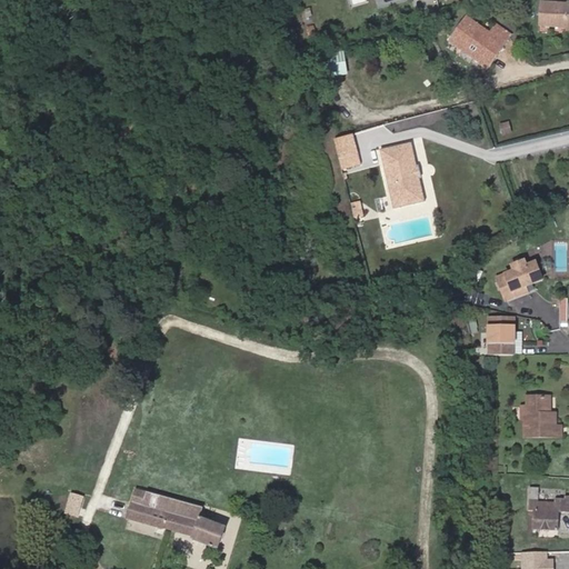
[(568,8),(568,5),(540,2),(538,26),(567,27),(567,32),(568,31),(568,8)]
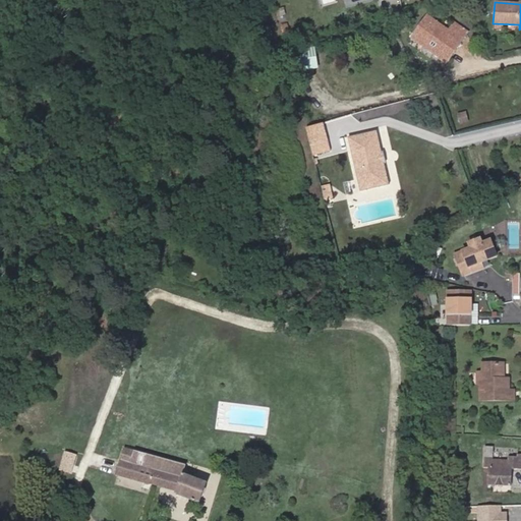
[(459,45),(467,33),(453,23),(449,30),(448,33),(440,26),(442,23),(428,14),(412,38),(440,57),(452,40),(459,45)]
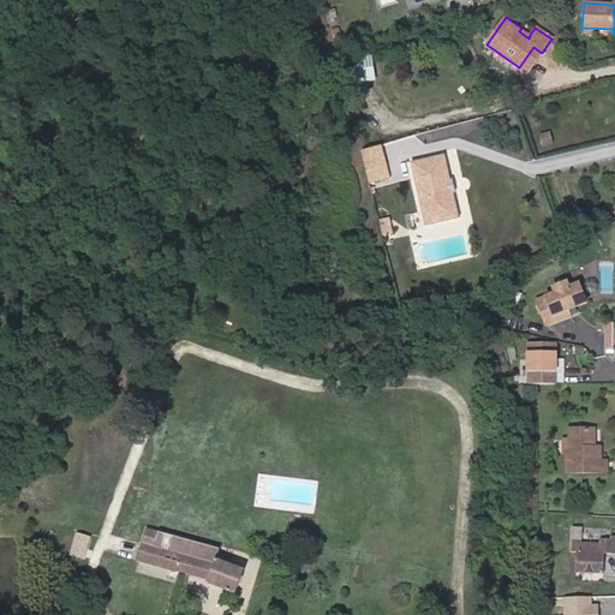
[(530,35),(521,28),(519,31),(529,39),(530,35)]
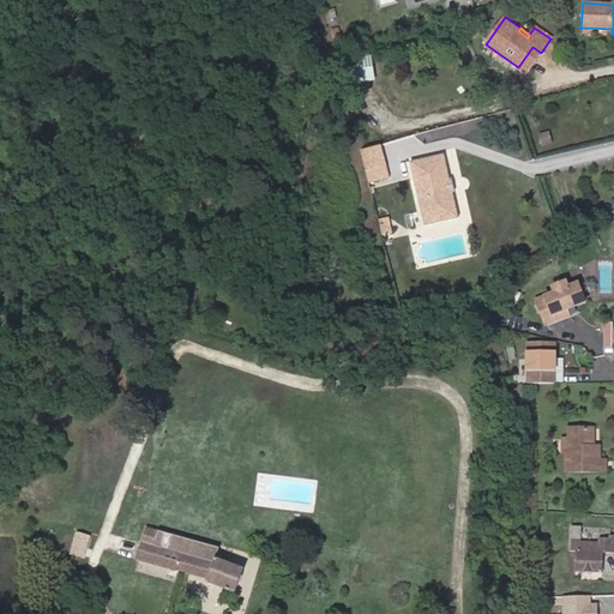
[(527,73),(541,53),(533,47),(518,67),(527,73)]
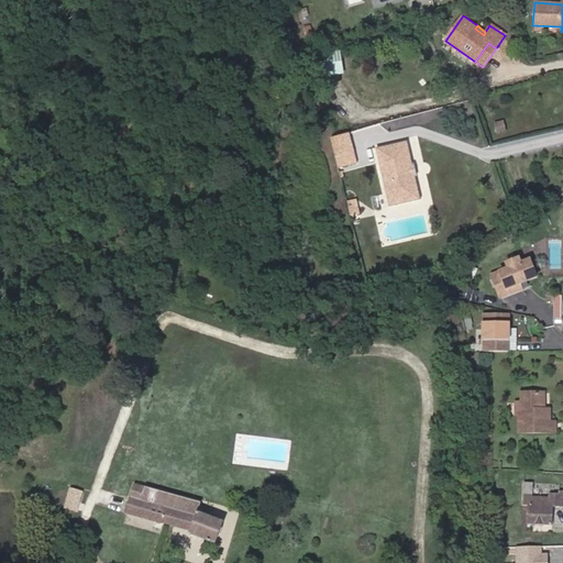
[(340,64),(338,48),(327,50),(329,66),(340,64)]
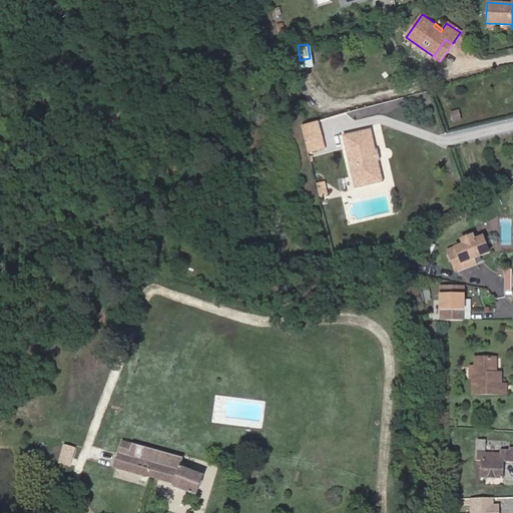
[(460,119),(458,111),(452,113),(454,121),(460,119)]
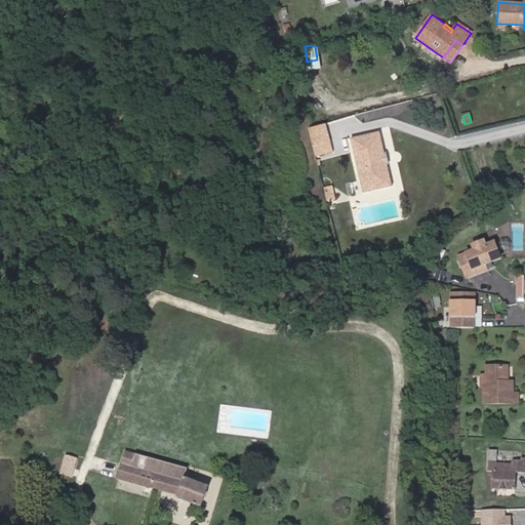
[(330,143),(325,124),(308,129),(313,148),(330,143)]
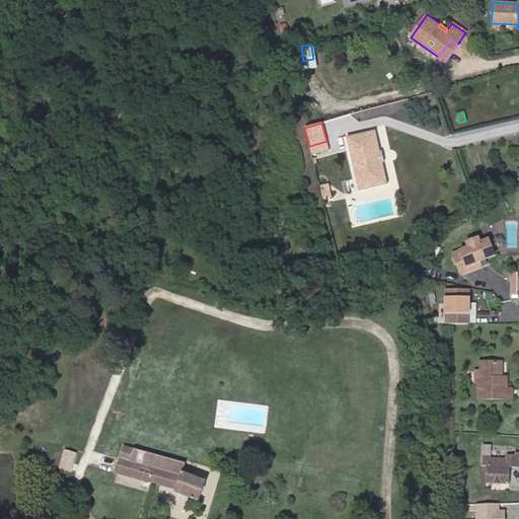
[(388,184),(383,163),(384,163),(382,151),(380,151),(375,130),(347,137),(359,192),(388,184)]
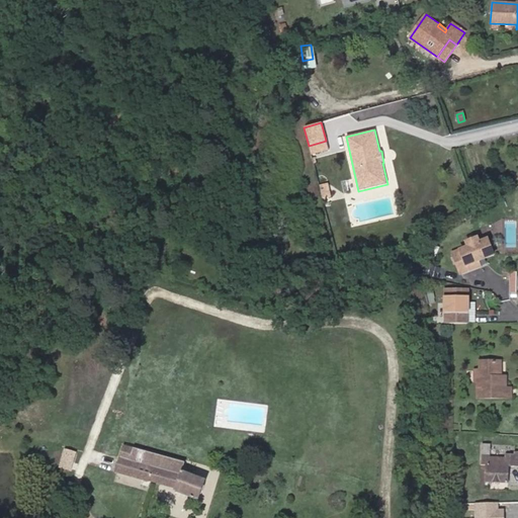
[(328,151),(326,141),(309,146),(312,155),(328,151)]
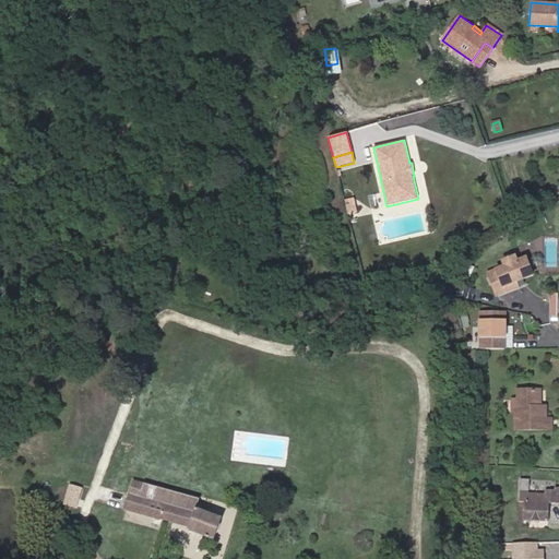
[(357,213),(353,198),(345,200),(348,214),(357,213)]
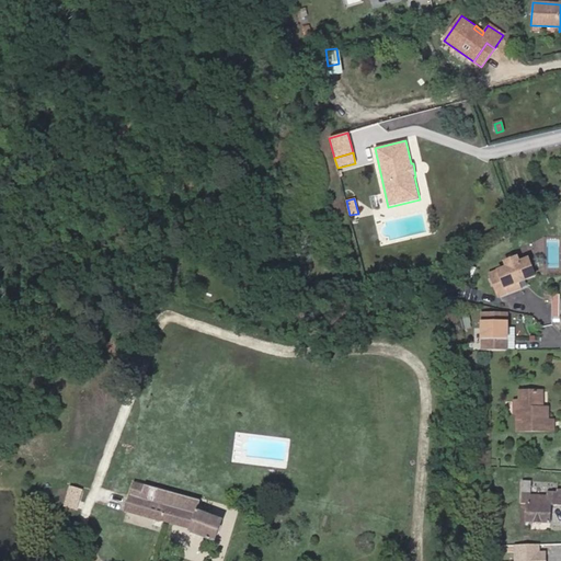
[(517,283),(534,276),(527,260),(518,263),(516,259),(505,263),(506,268),(490,275),(499,296),(519,287),(517,283)]
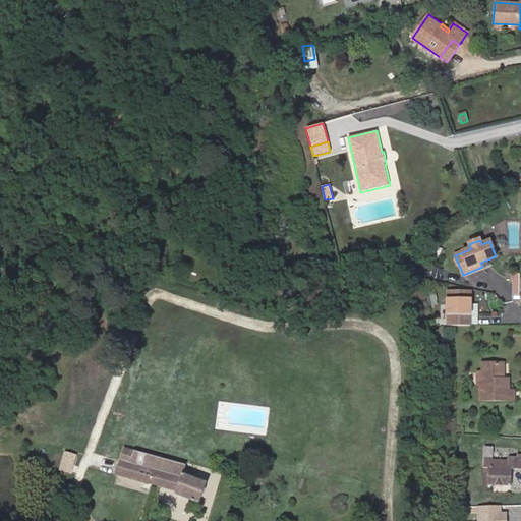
[(470,326),(470,291),(448,291),(448,326),(470,326)]
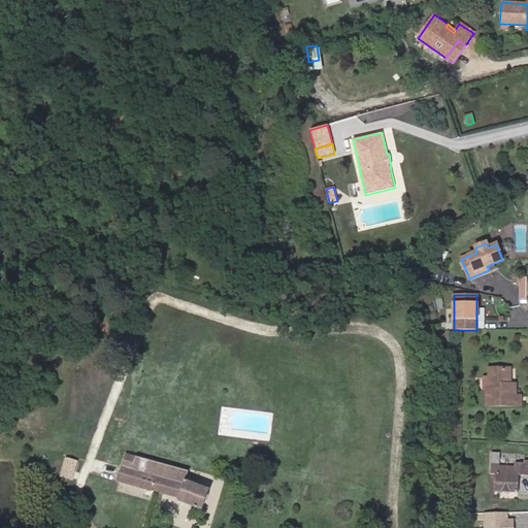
[(516,396),(516,388),(510,388),(509,385),(510,368),(490,368),(490,377),(485,377),(485,390),(487,389),(487,405),(521,404),(521,396),(516,396)]
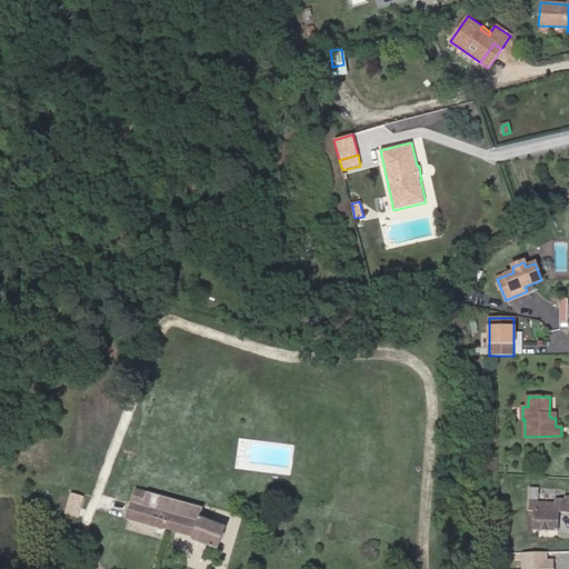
[(557,530),(558,512),(568,512),(568,498),(565,498),(565,499),(556,499),(556,503),(538,502),(539,488),(529,488),(528,515),(535,515),(533,529),(557,530)]
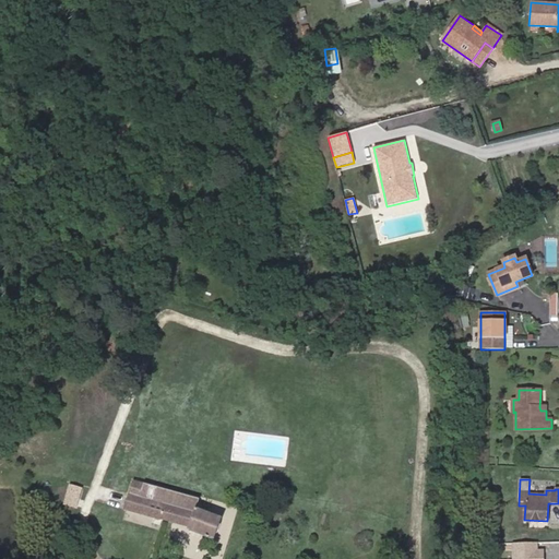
[(221,518),(192,508),(194,500),(143,485),(134,482),(126,509),(154,516),(162,519),(163,519),(190,528),(189,531),(212,539),(221,518)]
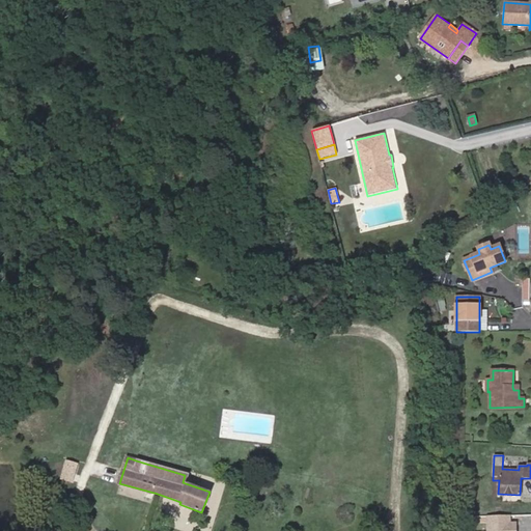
[(62,478),(76,481),(80,462),(66,458),(62,478)]
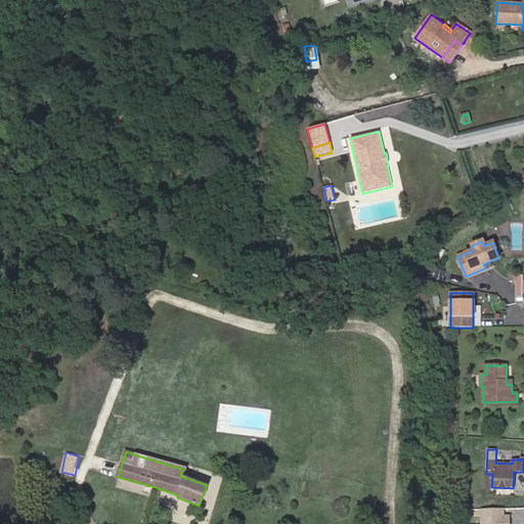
[(149,493),(151,486),(144,484),(142,490),(149,493)]
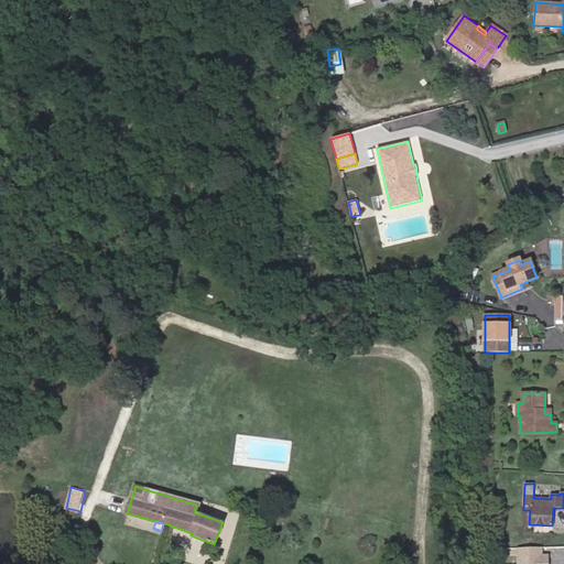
[(542,549),(518,549),(518,563),(548,563),(549,556),(542,556),(542,549)]
